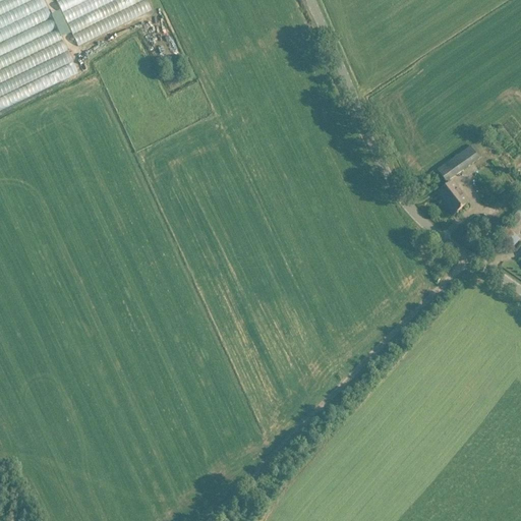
[(148,0),(59,0),(79,46),(155,14),(148,0)]
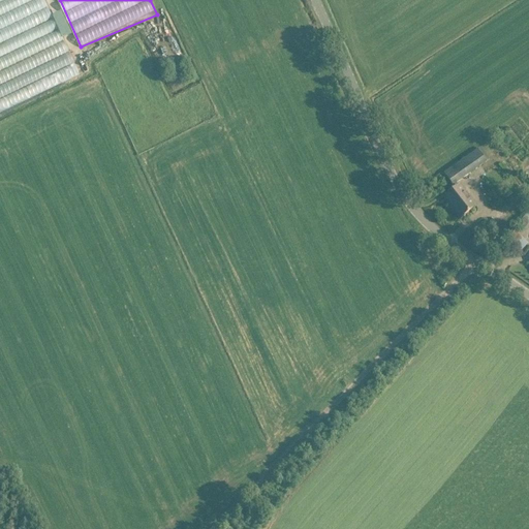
[(176,62),(172,65),(177,71),(181,68),(176,62)]
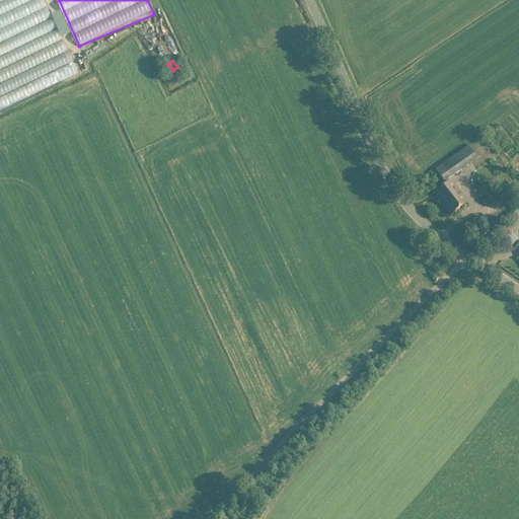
[(444,182),(452,176),(477,158),(469,146),(444,164),(435,170),(444,182)]
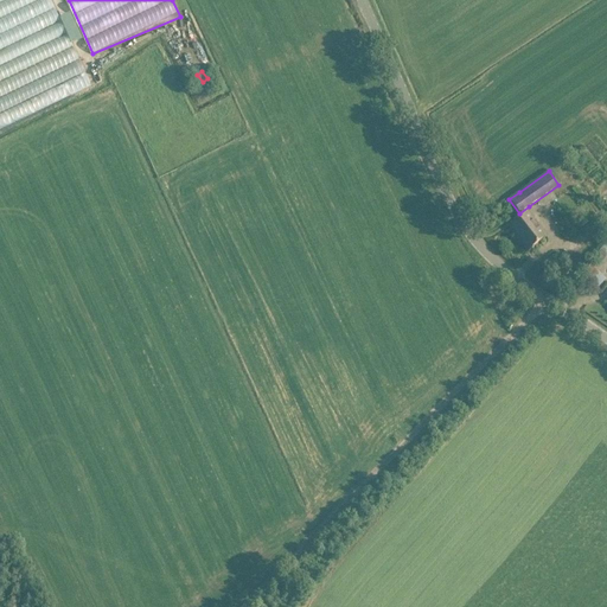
[(598,184),(590,187),(594,198),(601,195),(598,184)]
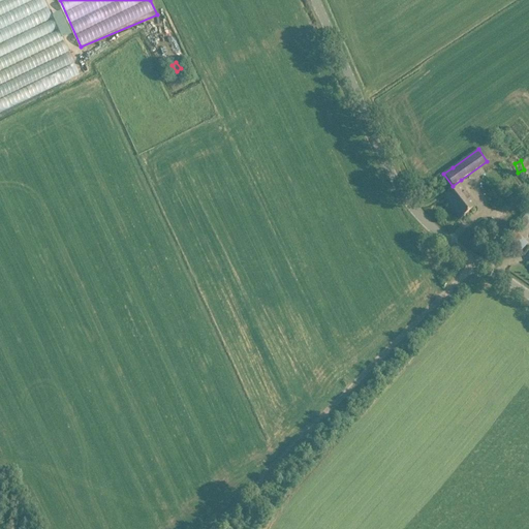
[(461,219),(468,213),(468,212),(475,207),(460,185),(444,197),(449,206),(450,205),(461,218),(460,219),(461,219)]
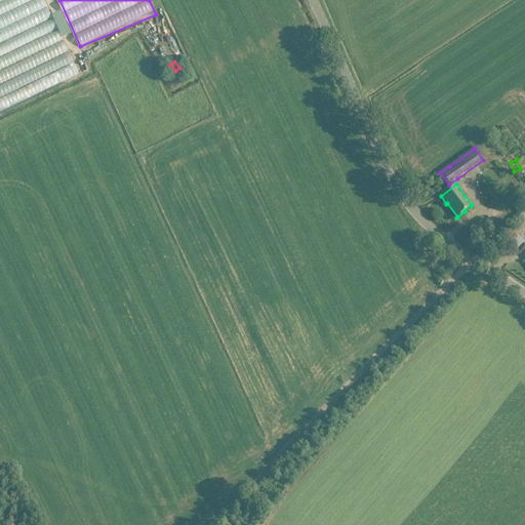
[(524,243),(519,238),(512,247),(519,254),(524,247),(524,243)]
